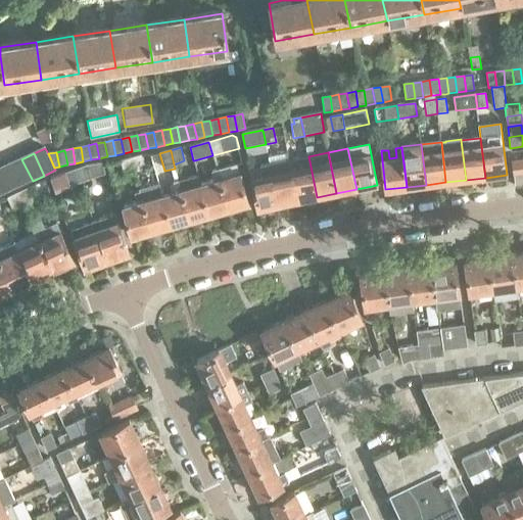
[(131,158),(134,172),(145,169),(141,155),(131,158)]
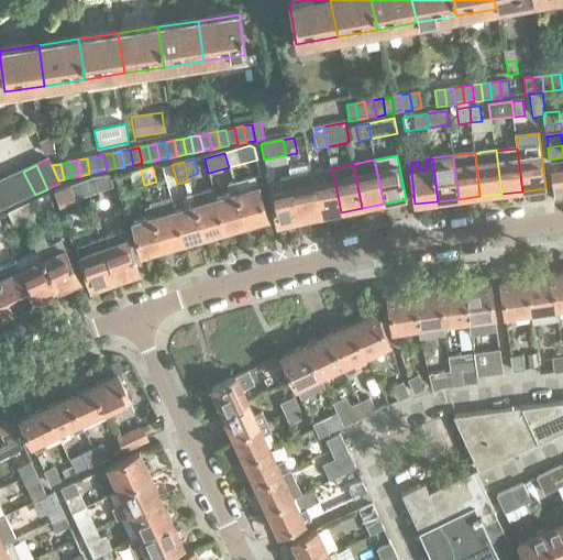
[(320,217),(341,212),(332,168),(327,169),(329,182),(313,185),(320,217)]
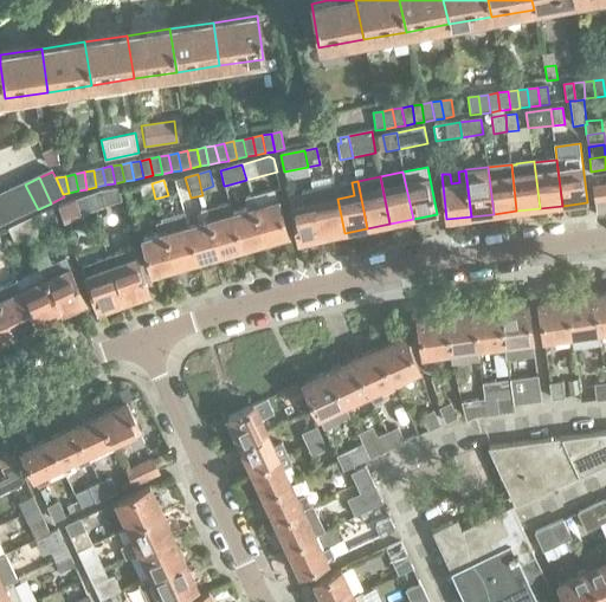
[(143,202),(155,199),(152,183),(140,186),(143,202)]
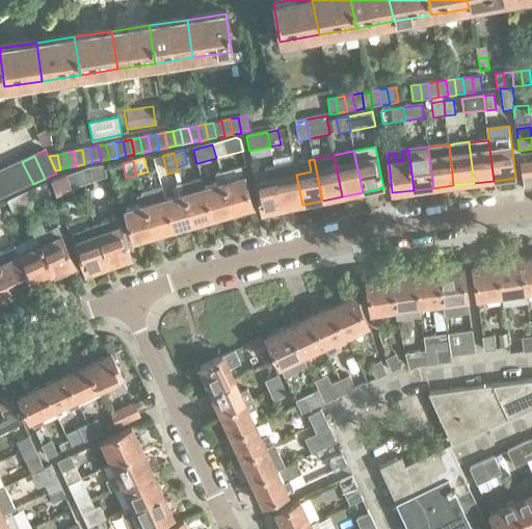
[(21,190),(33,184),(22,162),(10,167),(21,190)]
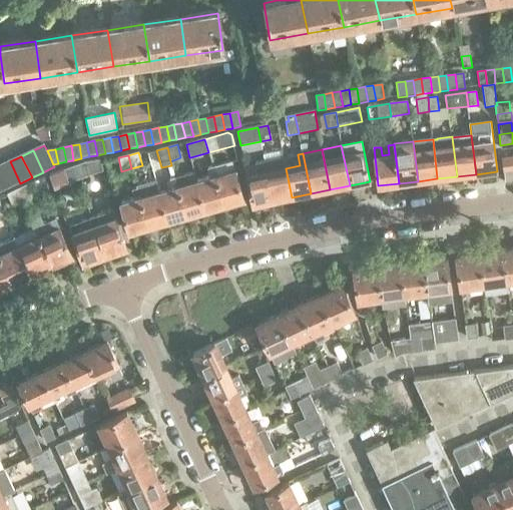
[(265,162),(273,200),(292,197),(286,168),(284,158),(265,162)]
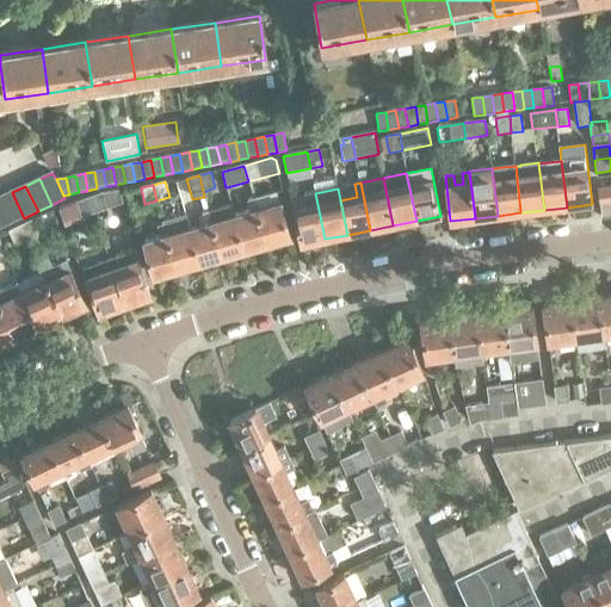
[(610,189),(599,190),(602,217),(610,216),(610,189)]
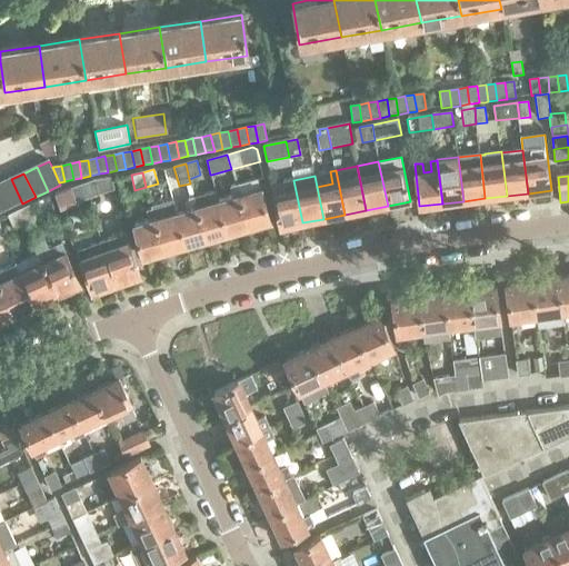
[(87,200),(98,196),(115,190),(111,178),(93,181),(81,186),(87,200)]
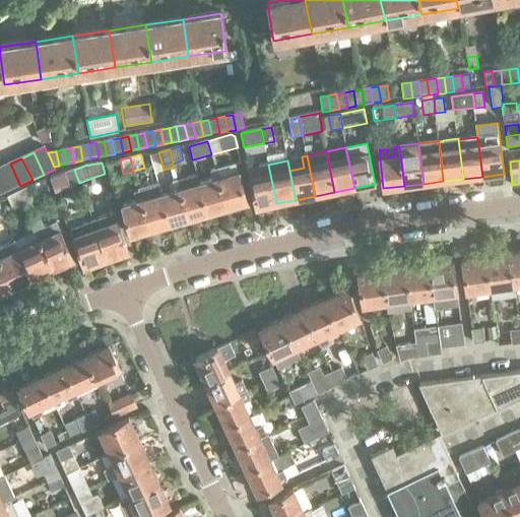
[(0,168),(0,172),(9,191),(20,186),(10,164),(0,168)]
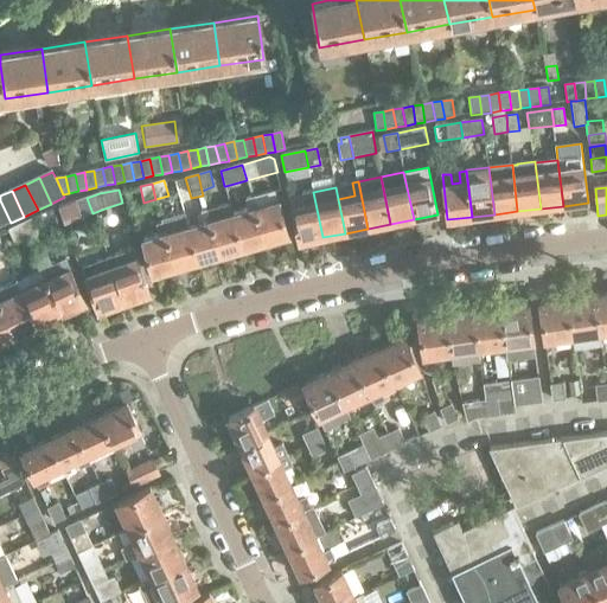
[(264,244),(287,237),(275,191),(257,197),(251,198),(264,244)]
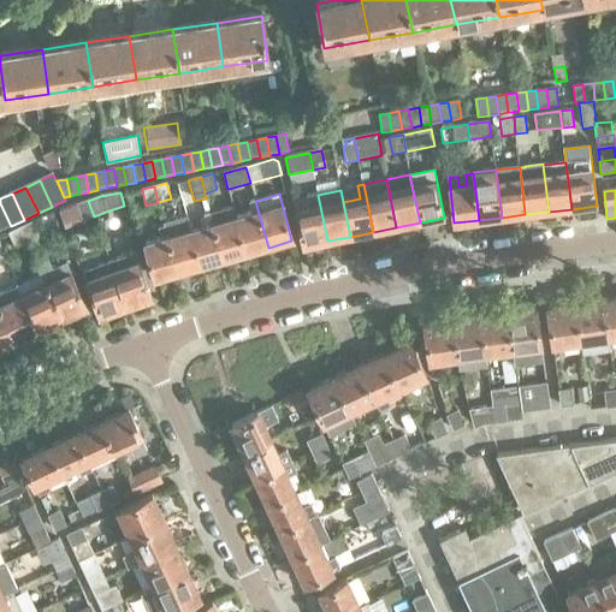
[(303,247),(327,241),(318,195),(306,197),(308,209),(296,212),(303,247)]
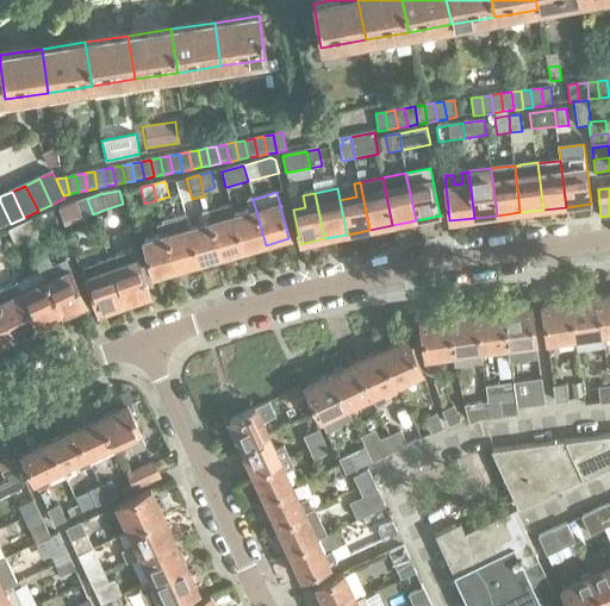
[(87,199),(75,202),(81,218),(93,214),(87,199)]
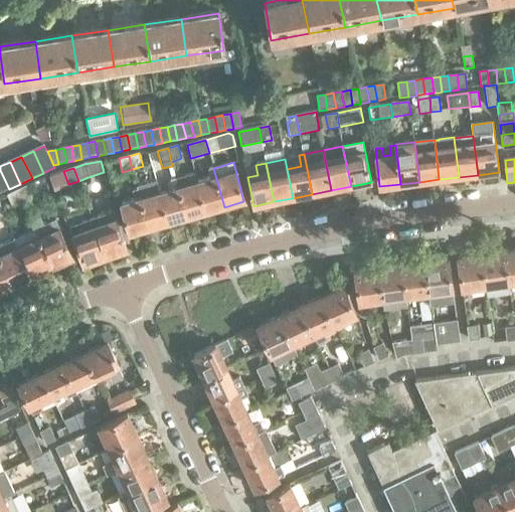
[(224,207),(213,168),(208,169),(211,179),(197,183),(205,212),(224,207)]
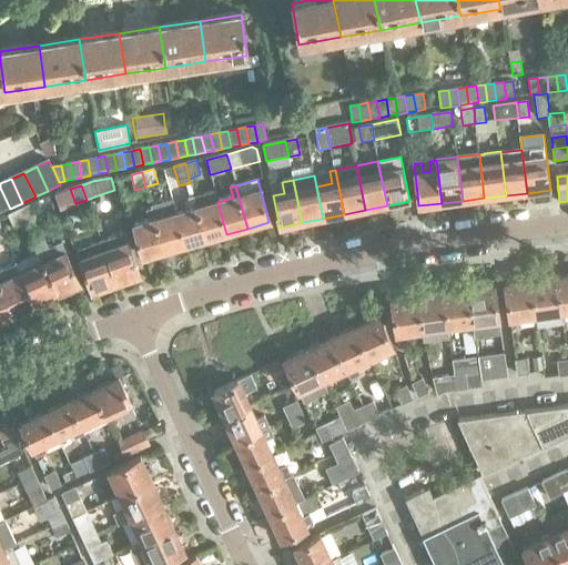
[(0,212),(10,209),(0,188),(0,212)]
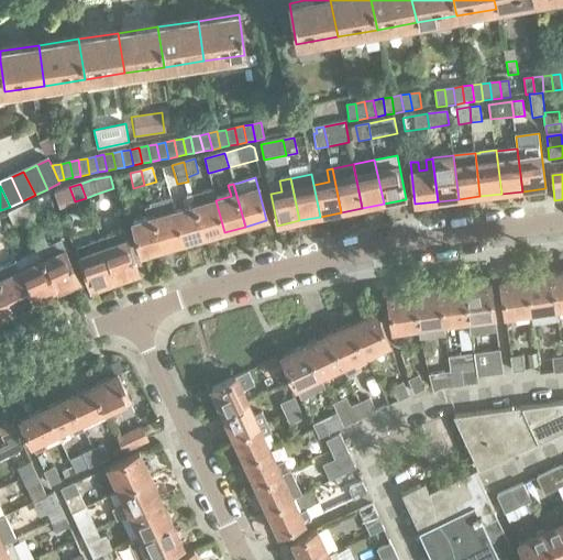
[(203,238),(224,232),(216,200),(212,189),(191,196),(203,238)]
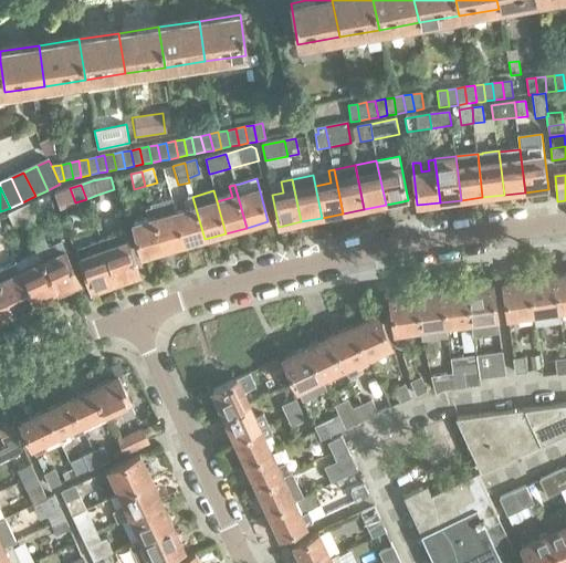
[(191,209),(175,214),(184,244),(205,239),(192,197),(188,198),(191,209)]
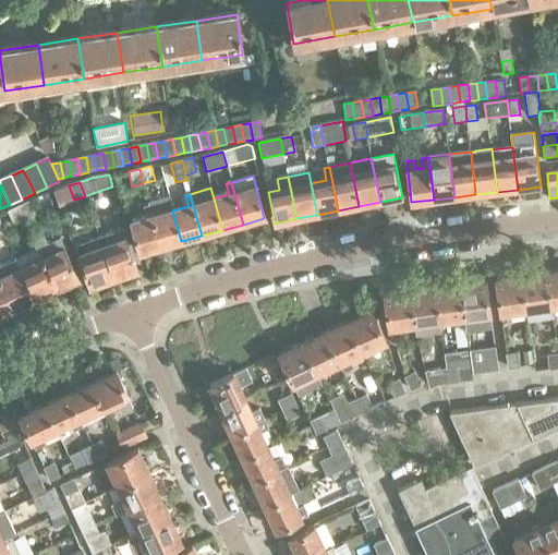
[(19,206),(25,220),(35,216),(28,202),(19,206)]
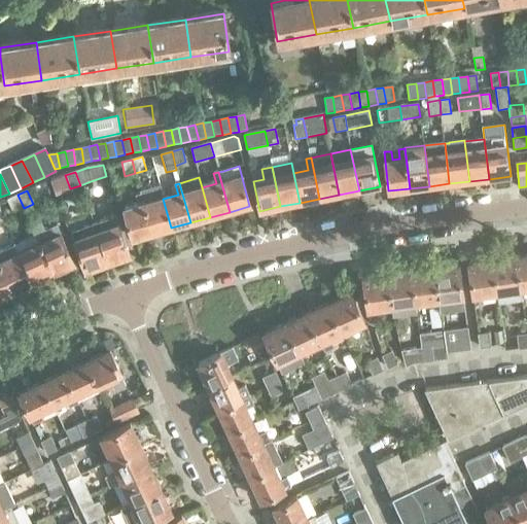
[(141,194),(152,234),(171,228),(163,199),(163,198),(153,201),(151,195),(147,196),(146,193),(141,194)]
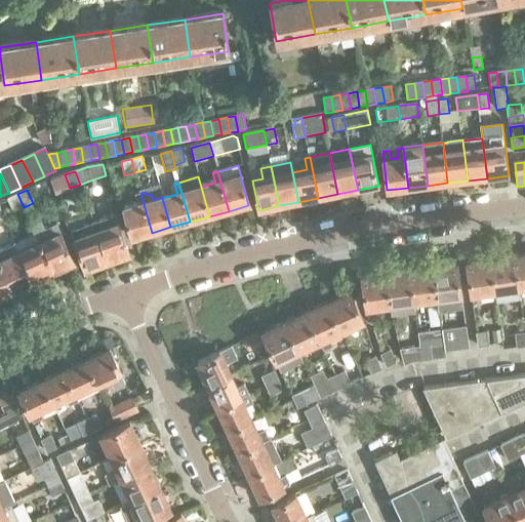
[(152,233),(140,193),(136,194),(139,204),(123,208),(131,238),(152,233)]
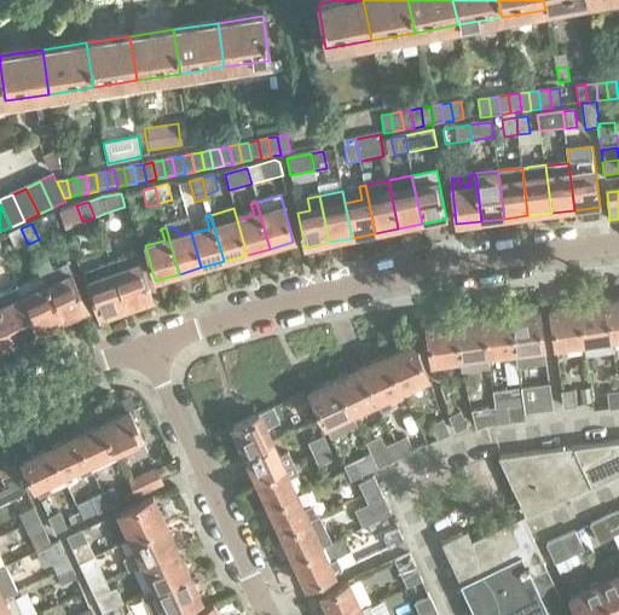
[(16,250),(28,244),(21,228),(9,235),(16,250)]
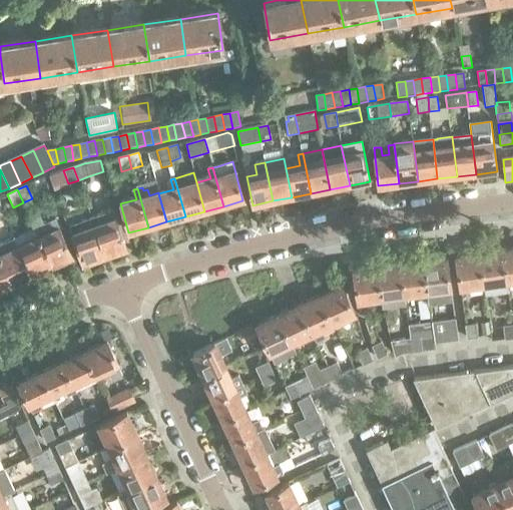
[(102,257),(125,248),(112,211),(91,218),(96,230),(93,231),(96,239),(100,240),(104,250),(101,251),(102,257)]
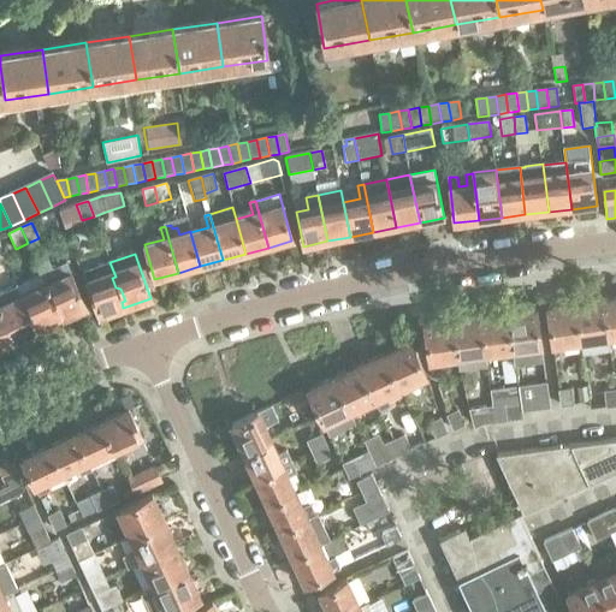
[(48,260),(36,266),(41,275),(42,275),(42,277),(49,291),(48,292),(52,299),(57,299),(63,313),(58,315),(61,320),(88,309),(66,262),(53,269),(48,260)]
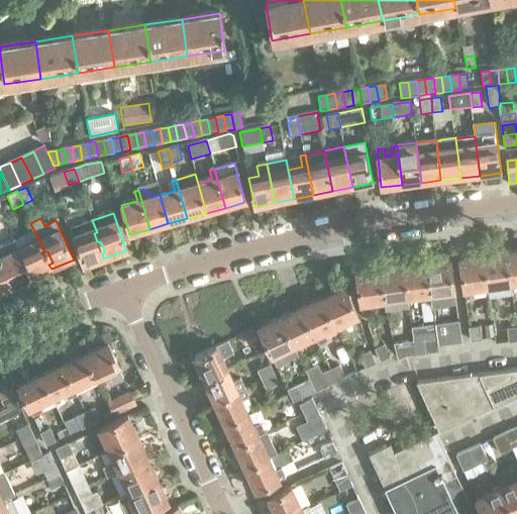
[(85,266),(103,259),(102,253),(105,252),(101,242),(97,241),(94,233),(97,232),(92,220),(72,227),(85,266)]
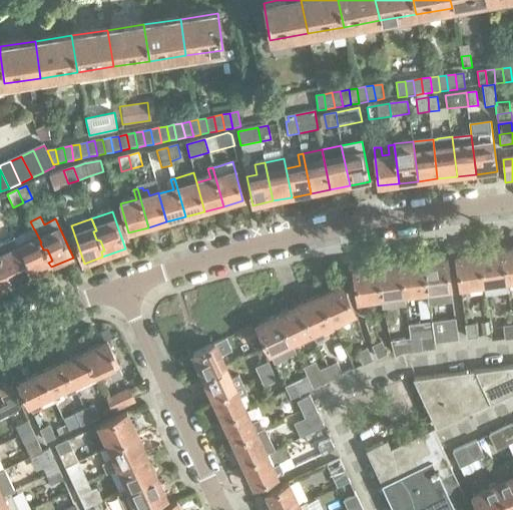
[(15,238),(32,276),(51,267),(48,263),(52,261),(47,249),(43,249),(40,243),(41,242),(35,230),(35,229),(34,229),(15,238)]
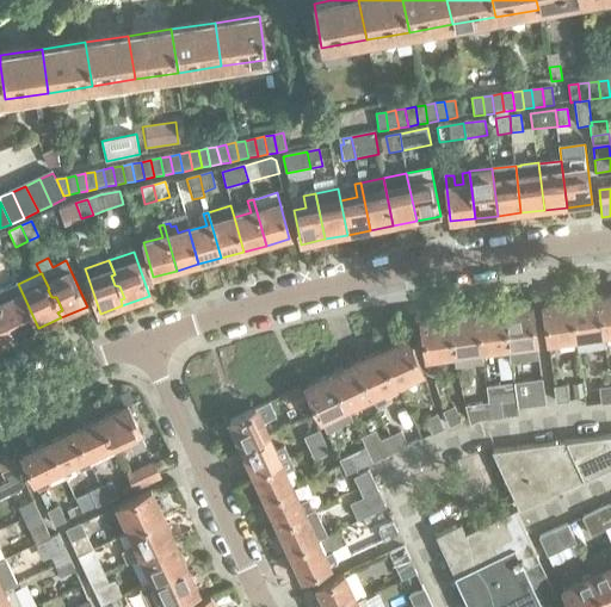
[(14,339),(38,328),(18,284),(17,284),(17,285),(0,292),(0,305),(1,310),(0,310),(0,311),(2,319),(8,319),(14,332),(10,334),(11,338),(14,339)]
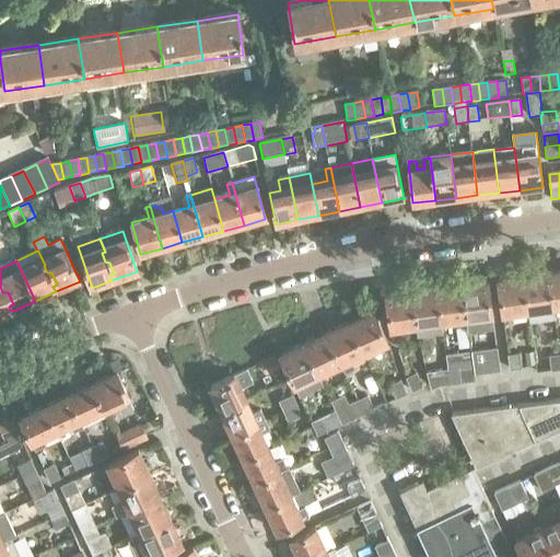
[(559,273),(549,275),(553,309),(559,308),(559,273)]
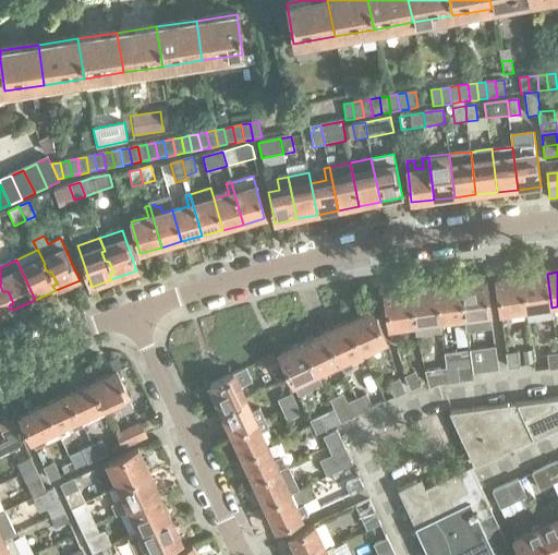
[(552,308),(547,274),(522,277),(526,311),(552,308)]
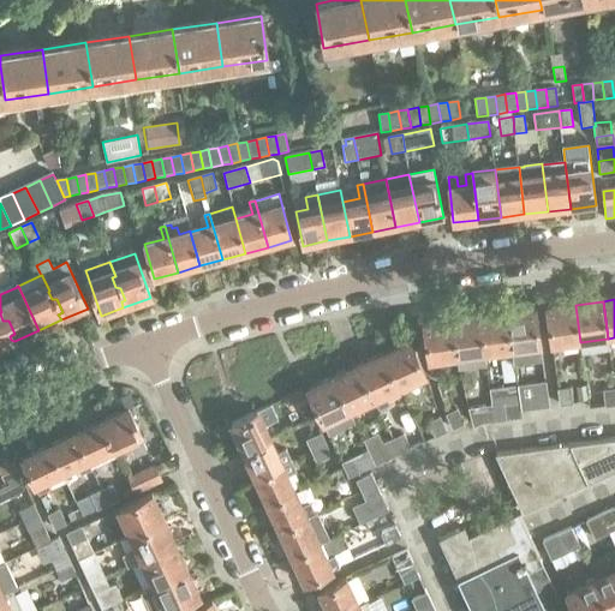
[(580,342),(575,305),(548,309),(553,346),(580,342)]
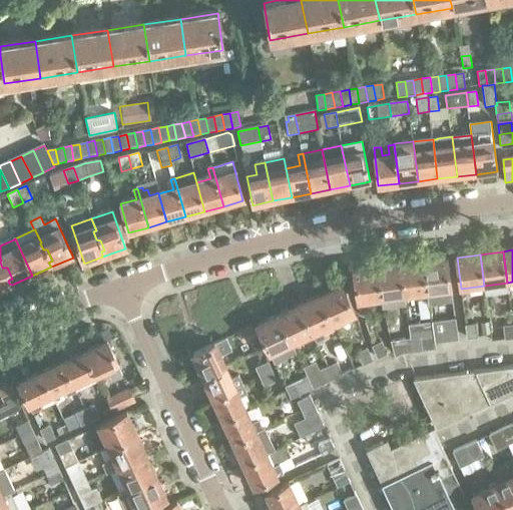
[(0,290),(12,285),(9,284),(8,281),(12,279),(7,268),(2,268),(0,262),(0,261),(1,261),(0,257),(0,290)]
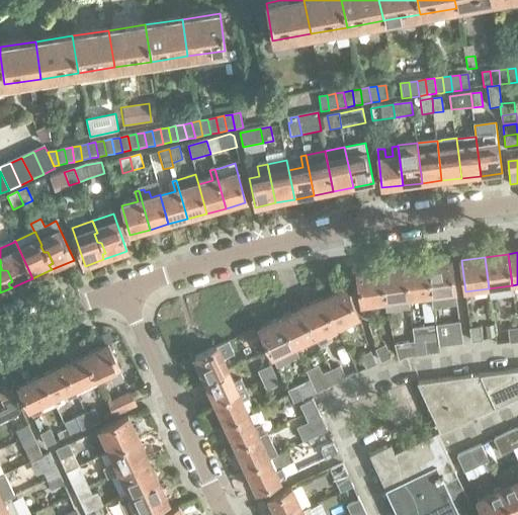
[(451,262),(427,265),(431,296),(433,308),(457,305),(455,292),(451,262)]
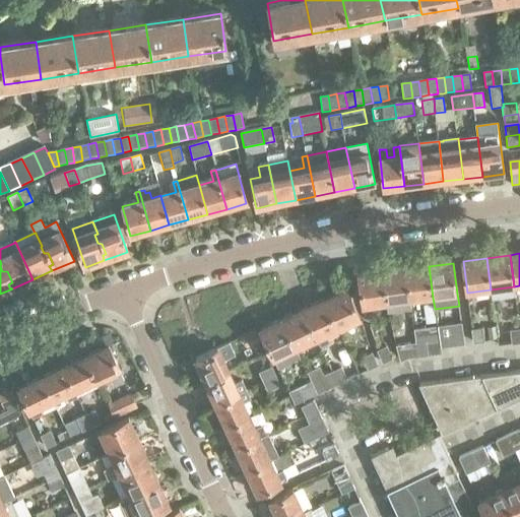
[(433,298),(429,266),(405,269),(410,301),(433,298)]
